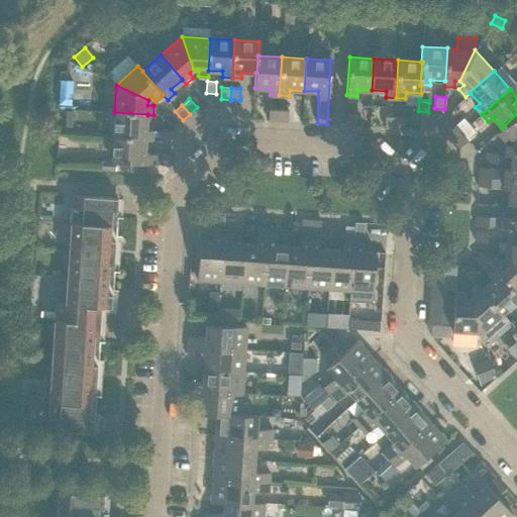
[(190,114),(198,123),(205,116),(197,107),(190,114)]
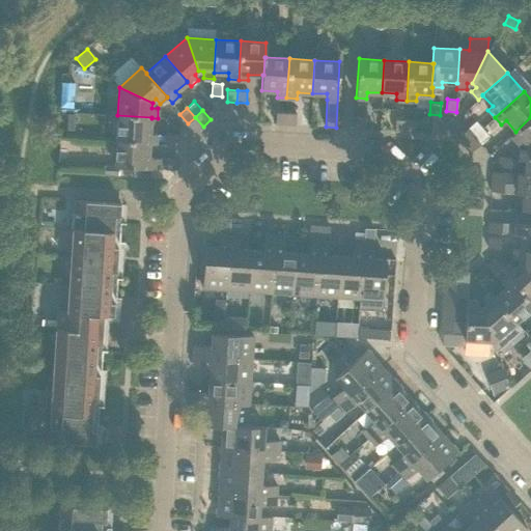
[(285,124),(285,112),(276,112),(275,124),(285,124)]
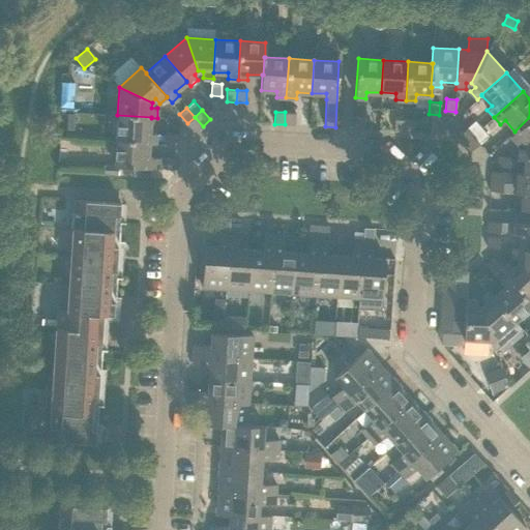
[(285,112),(285,124),(294,125),(295,113),(285,112)]
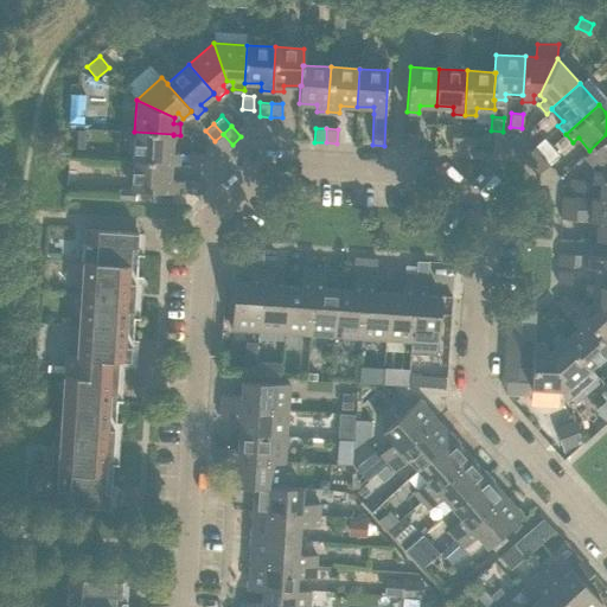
[(172,152),(173,135),(173,134),(134,132),(133,160),(171,163),(171,164),(178,164),(179,152),(172,152)]
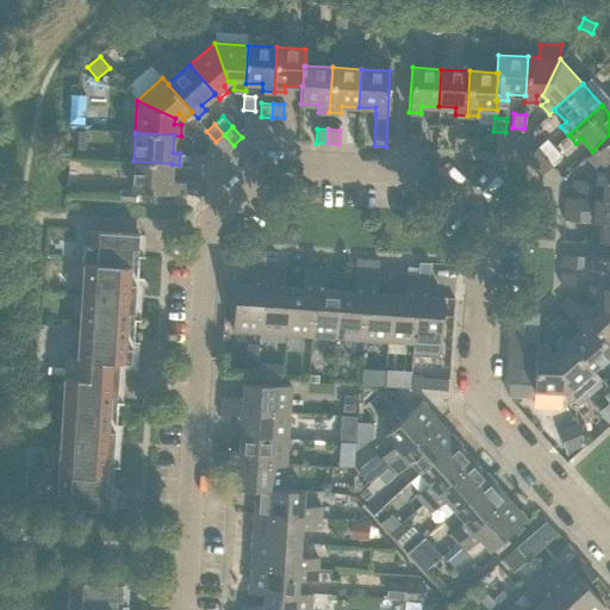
[(418,149),(419,135),(408,134),(406,148),(418,149)]
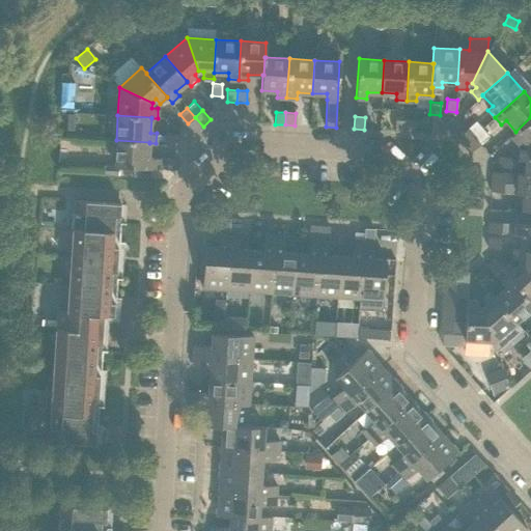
[(196,133),(203,127),(195,117),(188,123),(196,133)]
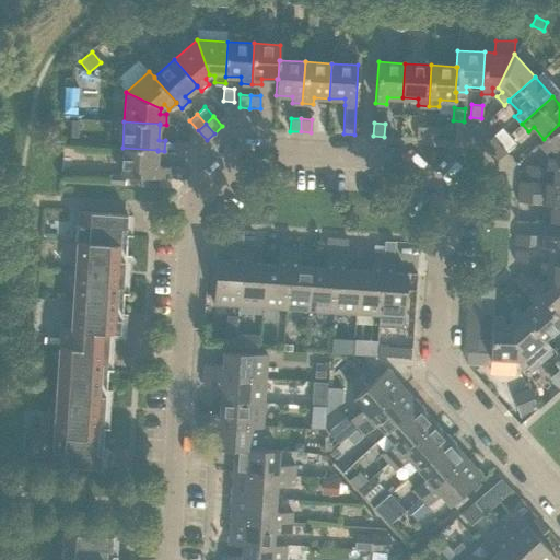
[(555,151),(559,149),(559,124),(544,139),(538,143),(546,151),(550,148),(555,151)]
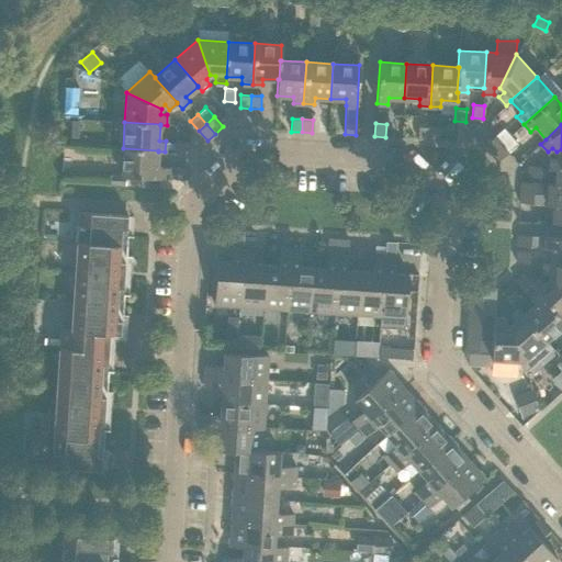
[(428,139),(429,126),(418,125),(417,138),(428,139)]
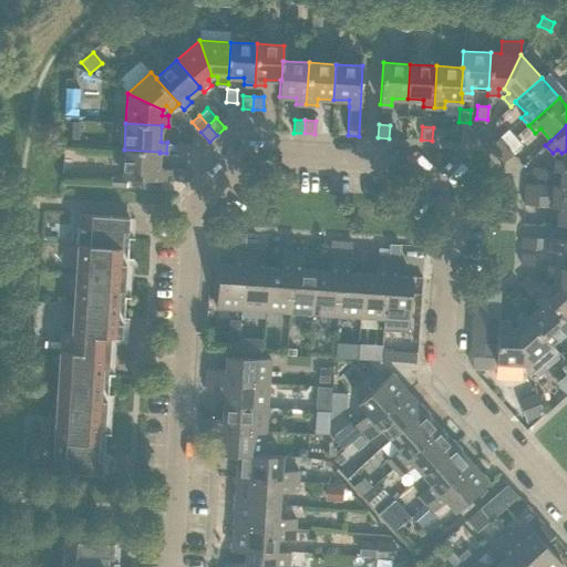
[(433,127),(432,141),(442,142),(443,129),(433,127)]
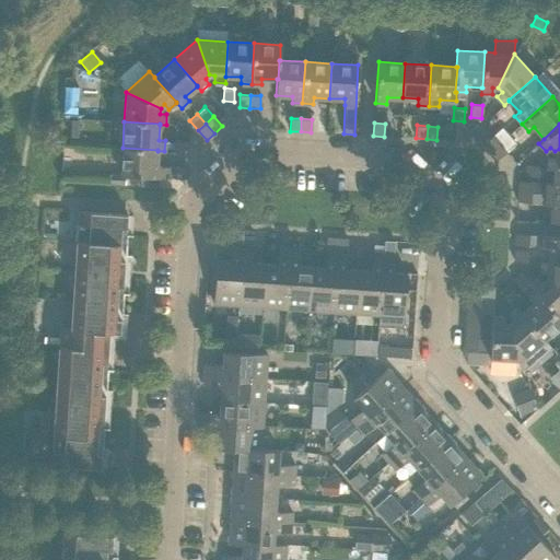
[(445,128),(444,140),(453,140),(454,128),(445,128)]
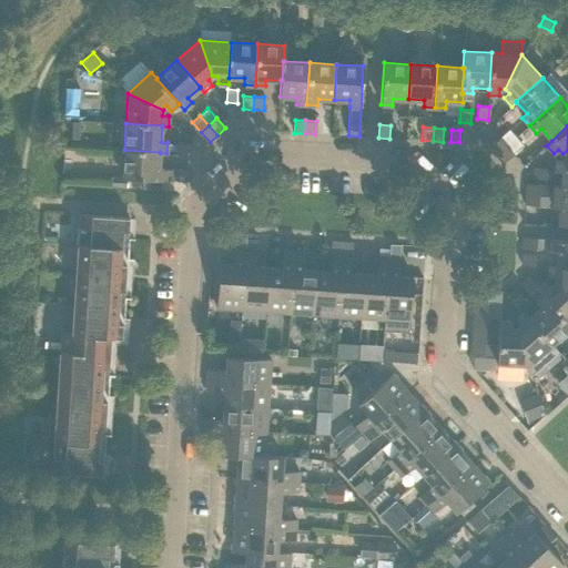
[(506,146),(516,138),(509,130),(499,138),(506,146)]
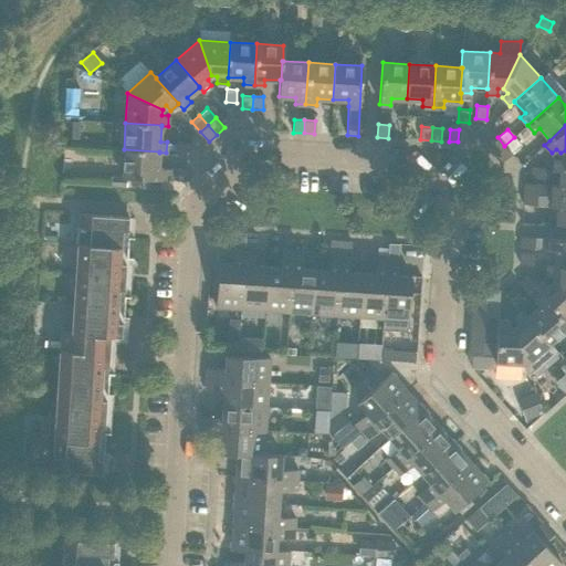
[(494,155),(504,146),(498,137),(488,146),(494,155)]
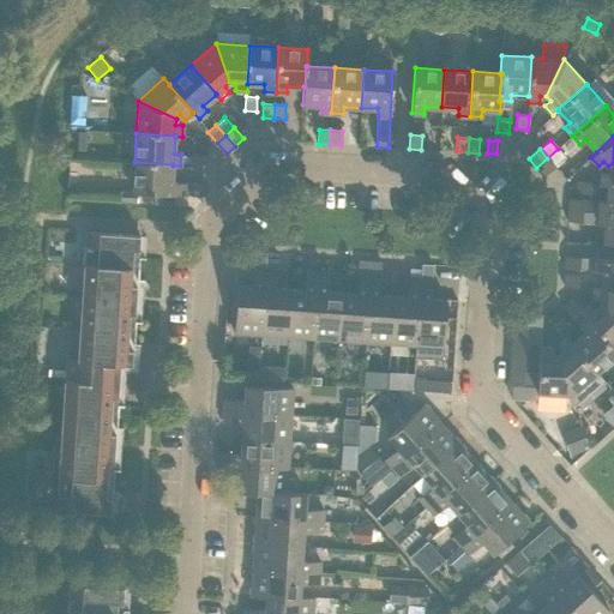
[(547,158),(554,167),(565,157),(558,149),(547,158)]
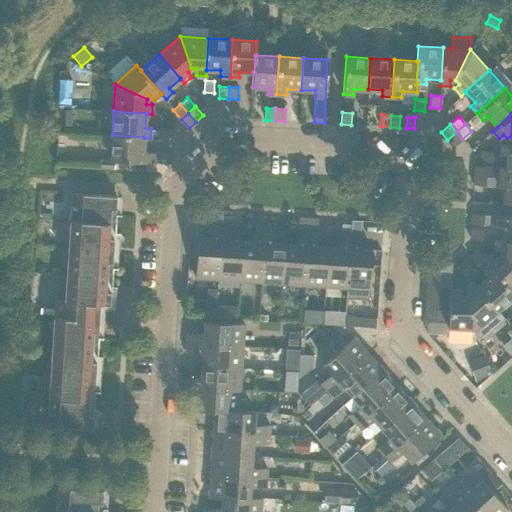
[(172,139),(173,130),(161,129),(160,139),(172,139)]
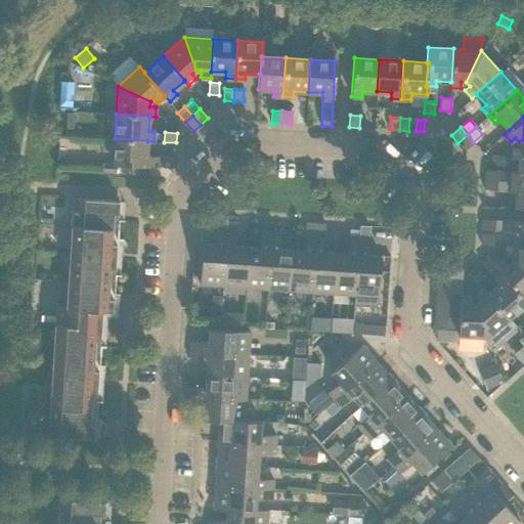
[(464,150),(473,142),(467,135),(457,143),(464,150)]
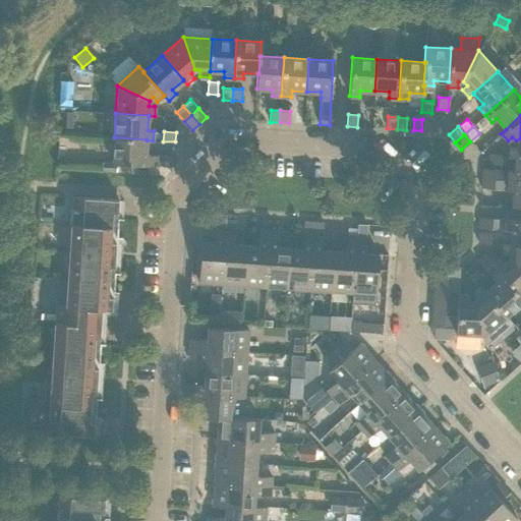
[(146,155),(147,140),(147,139),(114,137),(113,163),(152,165),(152,155),(146,155)]
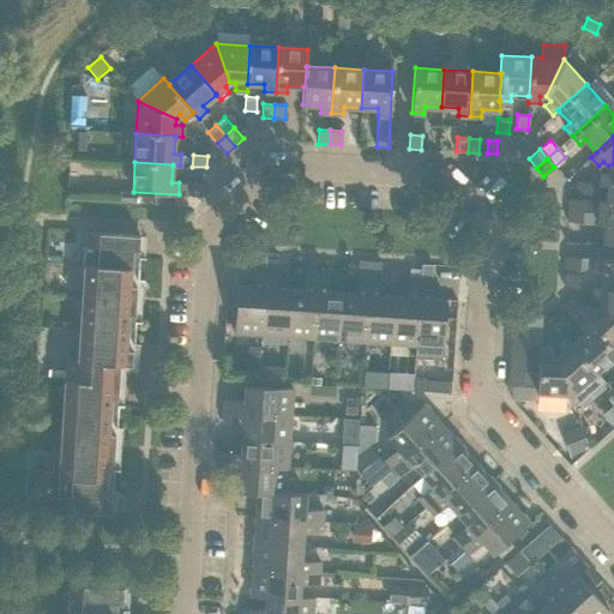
[(607,184),(613,184),(613,163),(608,166),(607,172),(600,172),(600,184),(607,185),(607,184)]
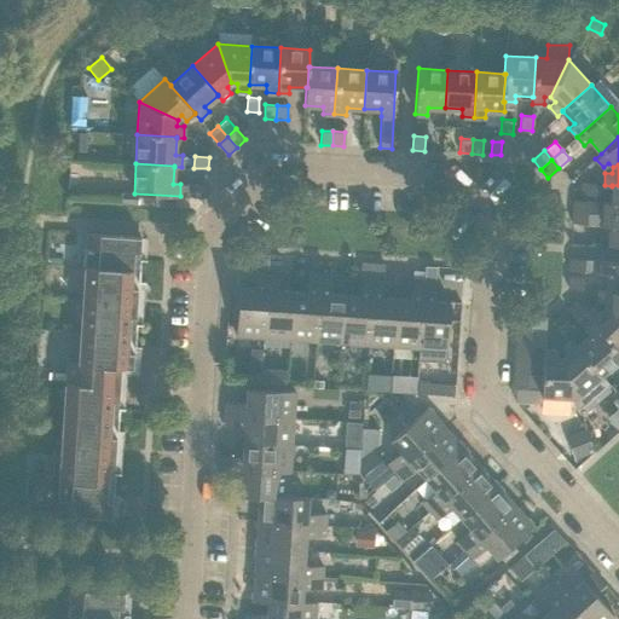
[(595,195),(596,184),(582,183),(580,194),(595,195)]
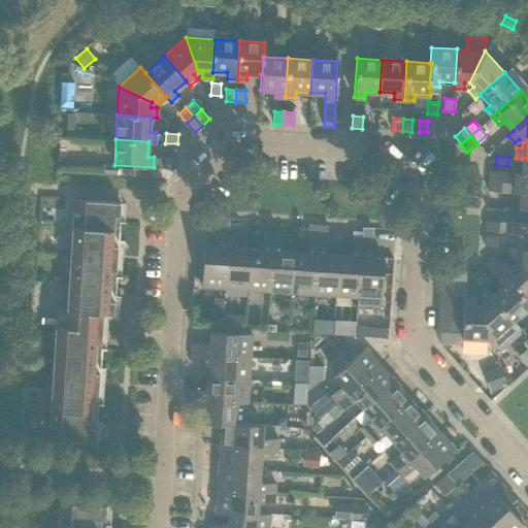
[(176,168),(176,159),(164,158),(164,168),(176,168)]
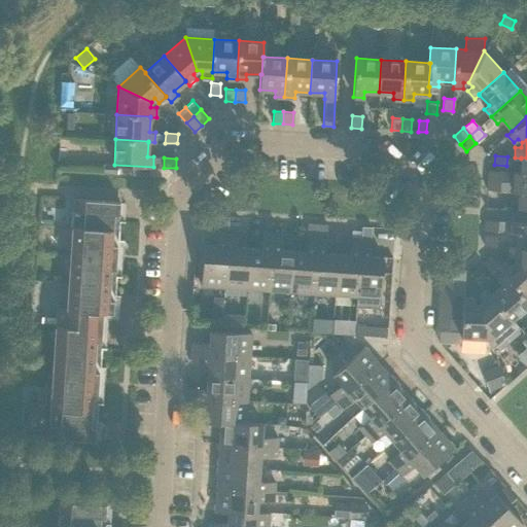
[(526,182),(526,157),(521,157),(521,159),(520,172),(514,172),(513,182),(526,182)]
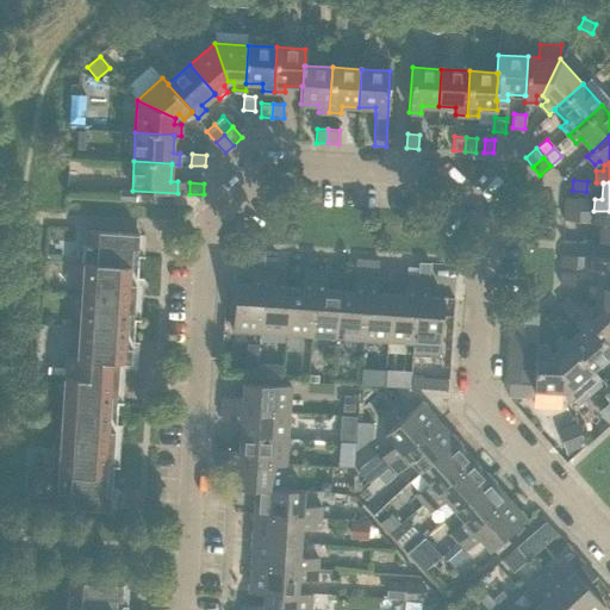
[(565,209),(579,210),(579,198),(565,197),(565,209)]
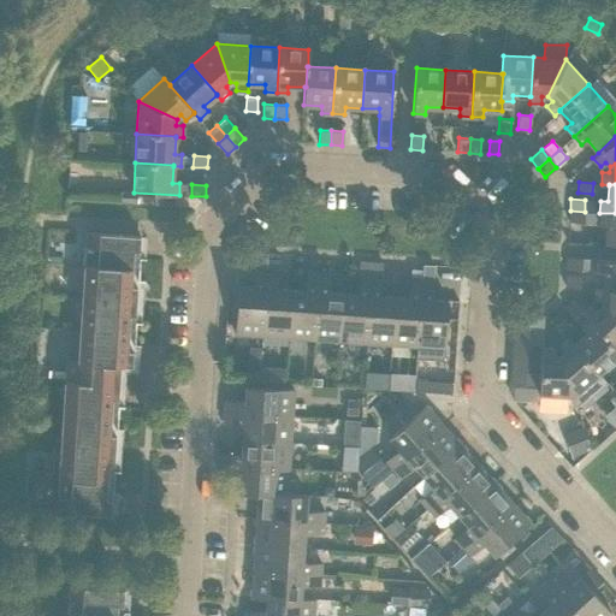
[(584,223),(585,212),(570,211),(569,223),(584,223)]
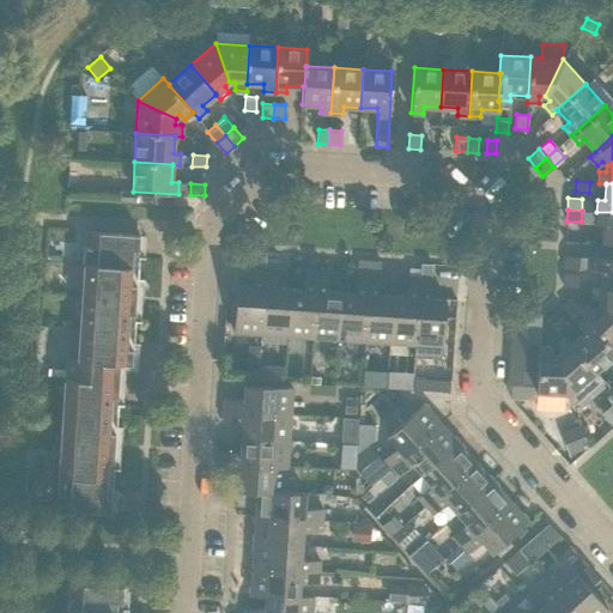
[(612,241),(612,212),(596,212),(596,223),(604,223),(602,241),(612,241)]
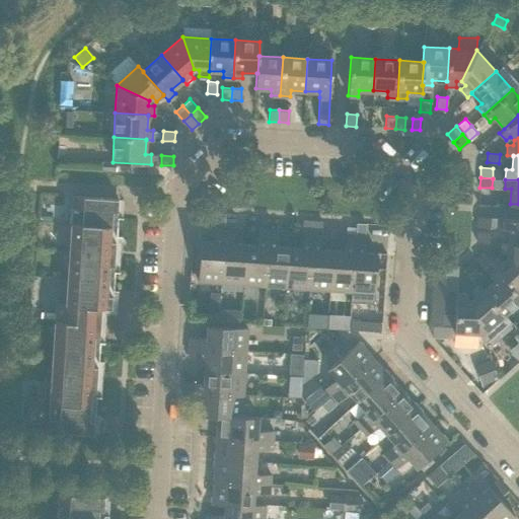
[(69,246),(115,249),(116,241),(110,241),(113,211),(117,212),(118,199),(72,196),(72,208),(71,208),(69,246)]
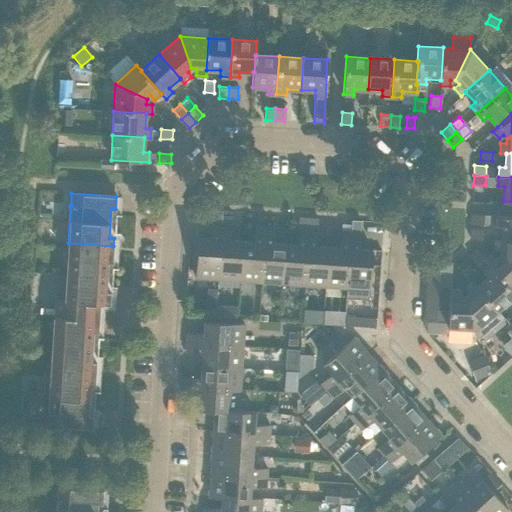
[(483,224),(483,214),(471,214),(471,223),(483,224)]
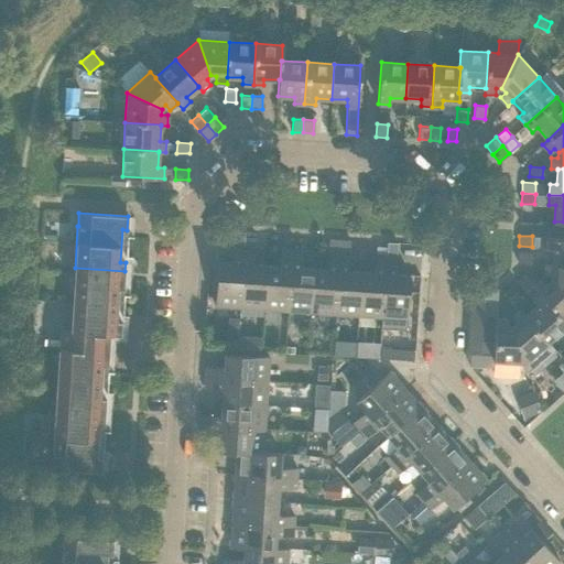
[(553,249),(552,263),(552,264),(563,264),(563,238),(546,237),(532,236),(532,247),(553,249)]
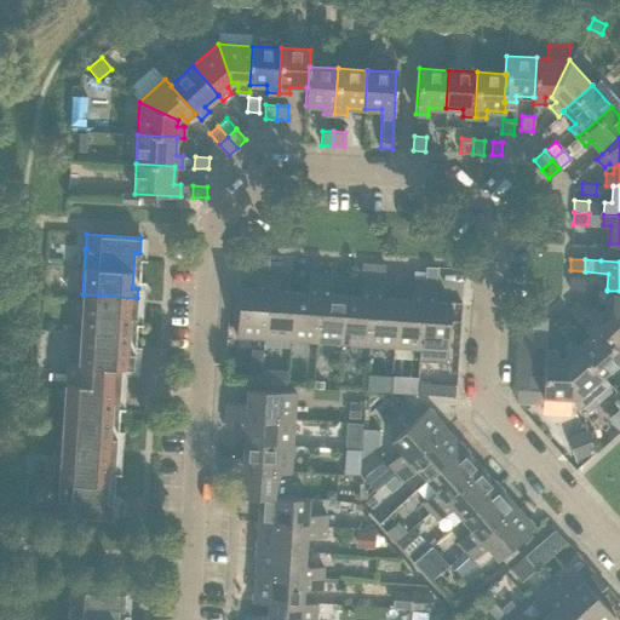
[(263,338),(268,270),(257,270),(256,290),(240,288),(236,337),(263,338)]
